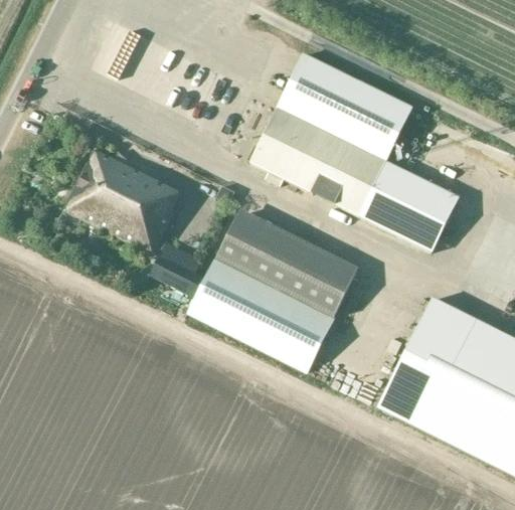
[(412,106),(304,51),(249,162),(432,251),(458,196),(385,160),(412,106)]
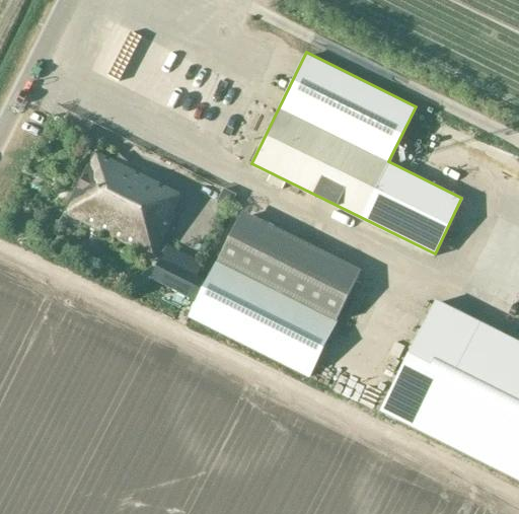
[(96,146),(64,211),(154,255),(176,210),(174,209),(181,191),(96,146)]
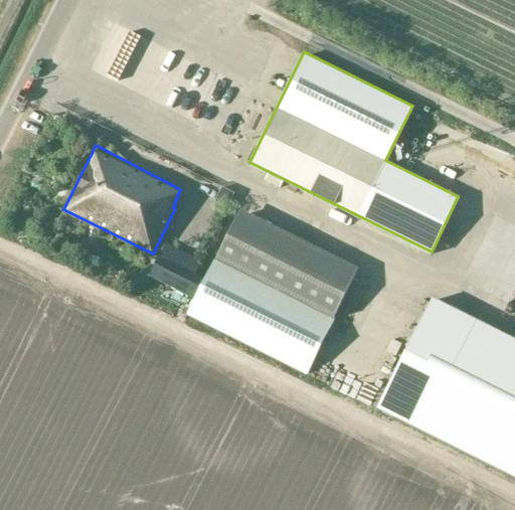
[(333,317),(355,272),(237,213),(215,258),(206,277),(195,297),(188,311),(306,370),(333,317)]
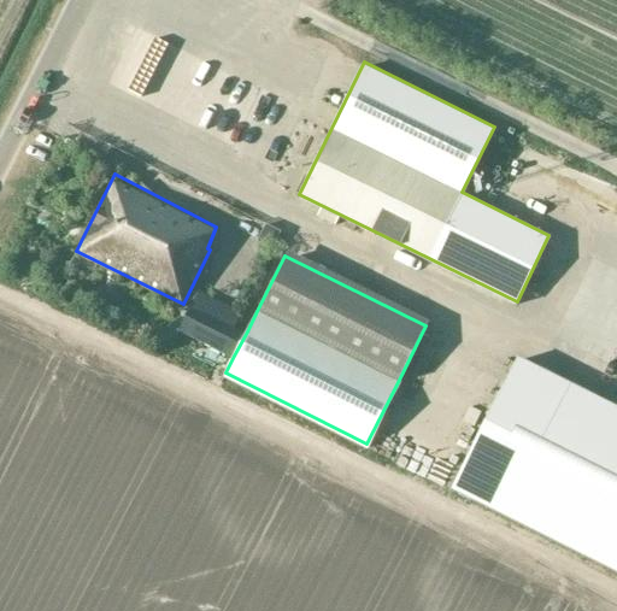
[(178,329),(234,356),(247,332),(191,304),(178,329)]
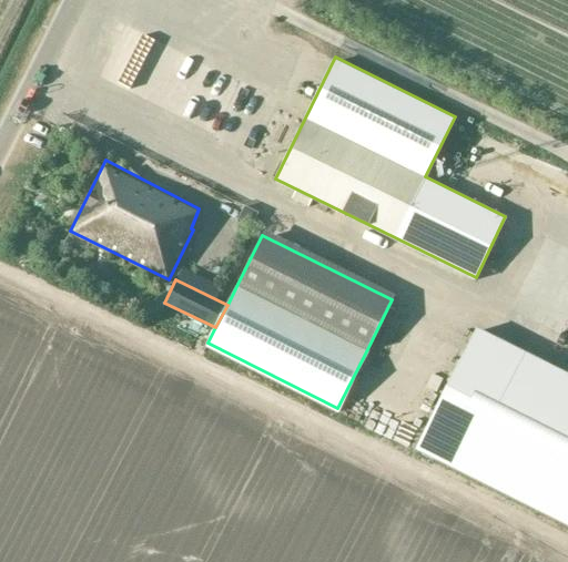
[(567,373),(477,327),(415,449),(567,525),(567,373)]
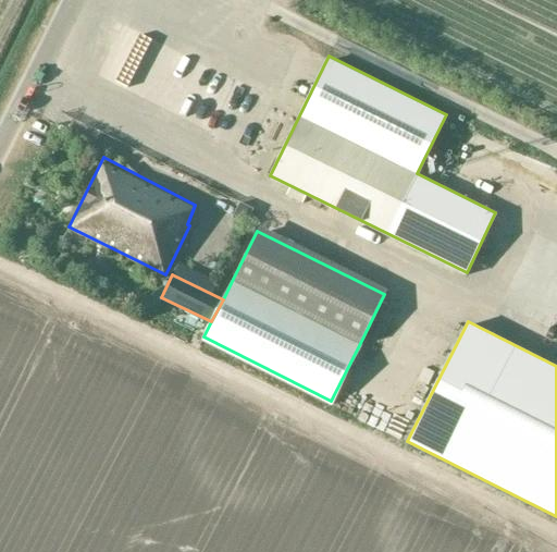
All buildings are outlined.
